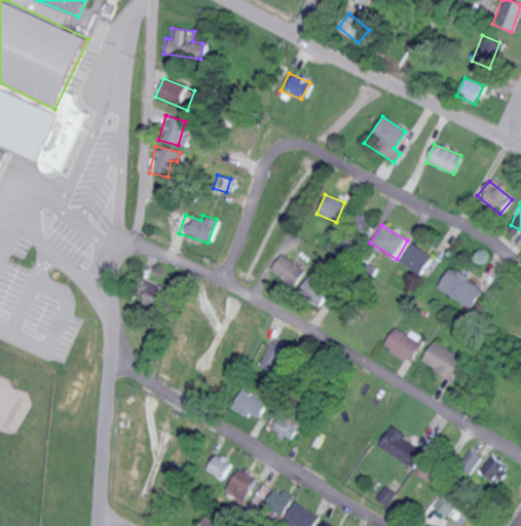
[(418,274),(429,255),(408,245),(398,263),(418,274)]
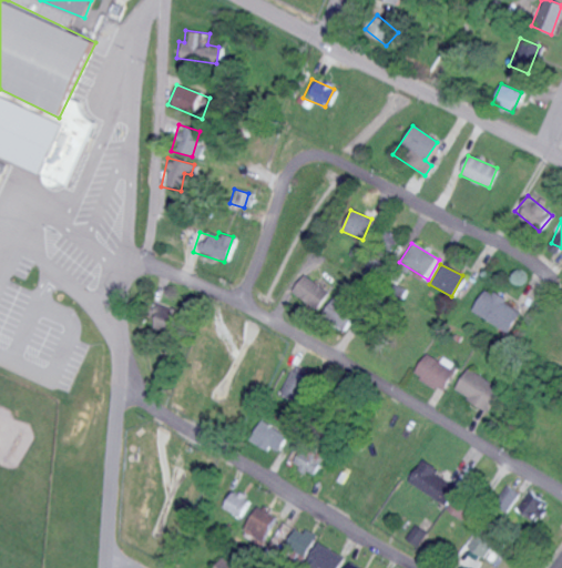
[(288,294),(315,308),(325,291),(299,275),(288,294)]
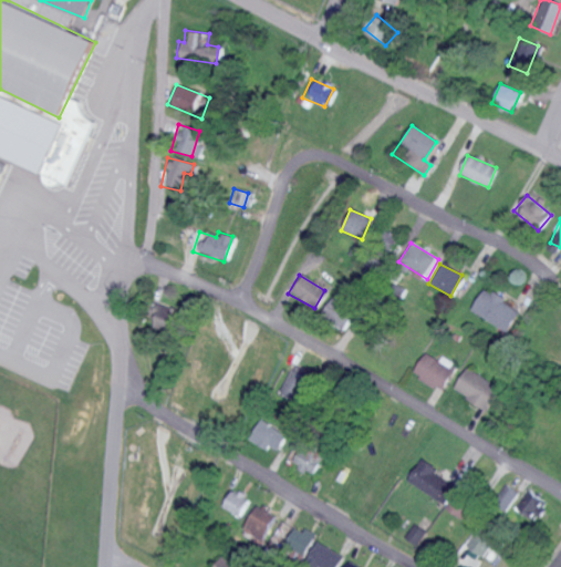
[(519,311),(484,288),(469,310),(505,333),(519,311)]
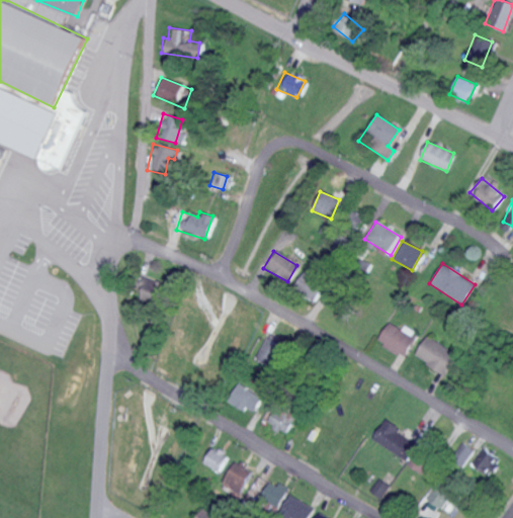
[(314,298),(322,284),(301,272),(292,286),(314,298)]
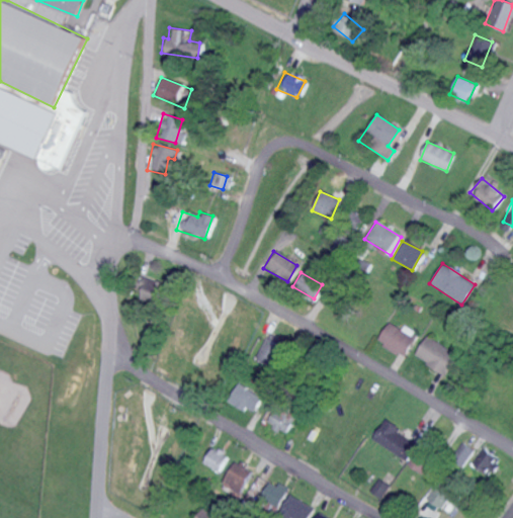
[(133,300),(150,307),(159,283),(141,277),(133,300)]
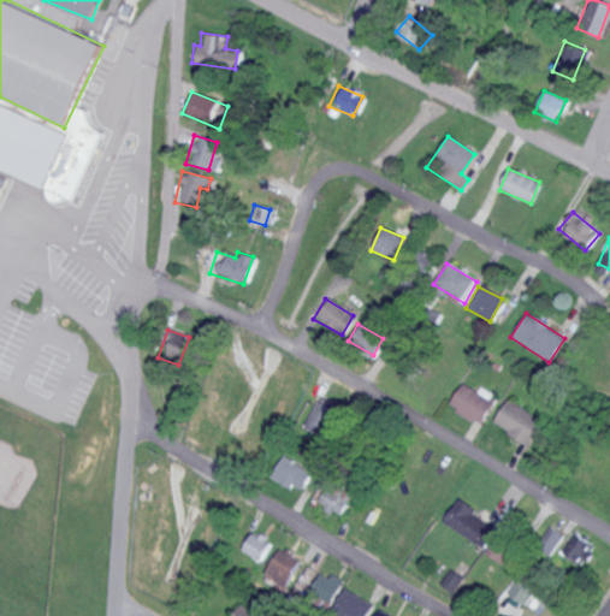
[(479,422),(491,394),(475,386),(474,390),(457,384),(446,409),(479,422)]
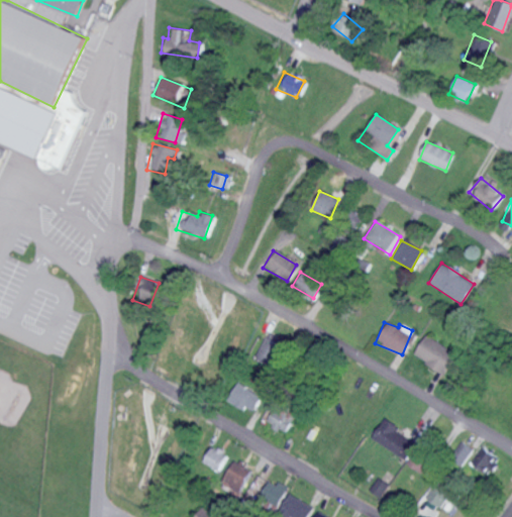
[(279,344),(263,337),(252,357),(268,366),(279,344)]
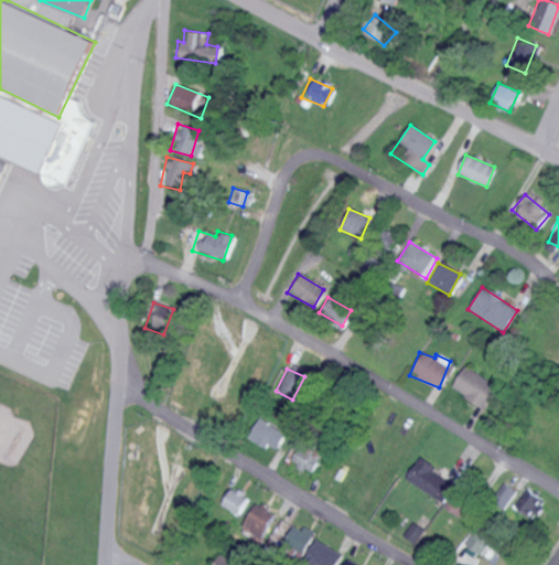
[(450,393),(487,406),(495,382),(459,369),(450,393)]
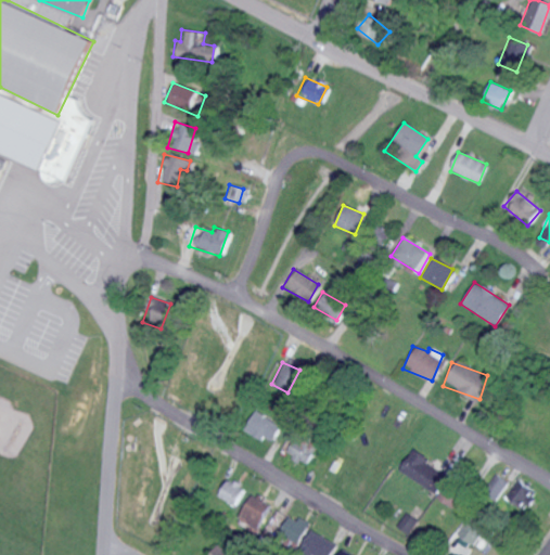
[(268,443),(277,424),(248,412),(241,431),(268,443)]
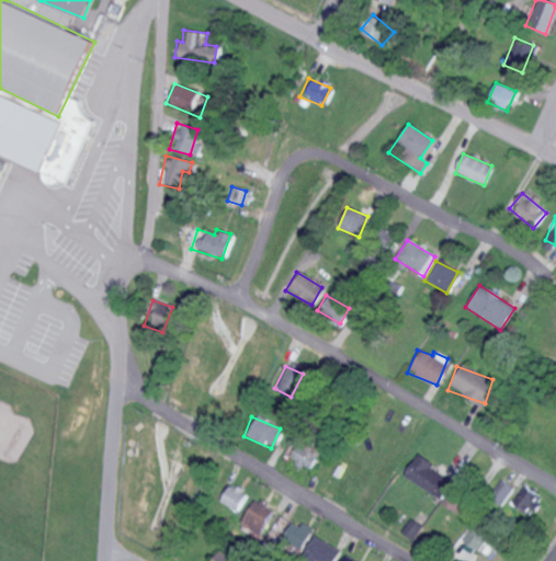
[(307,469),(315,453),(294,443),(286,460),(307,469)]
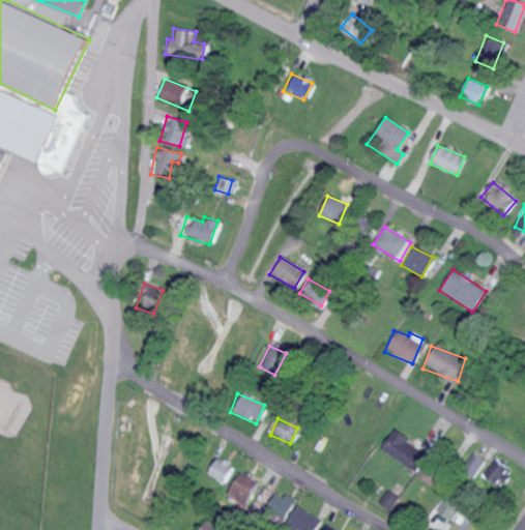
[(414,472),(426,454),(391,432),(380,449),(414,472)]
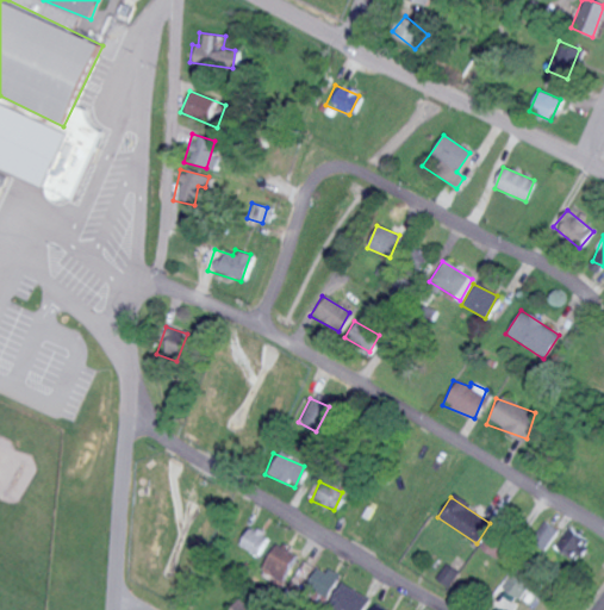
[(555,530),(543,522),(529,541),(542,549),(555,530)]
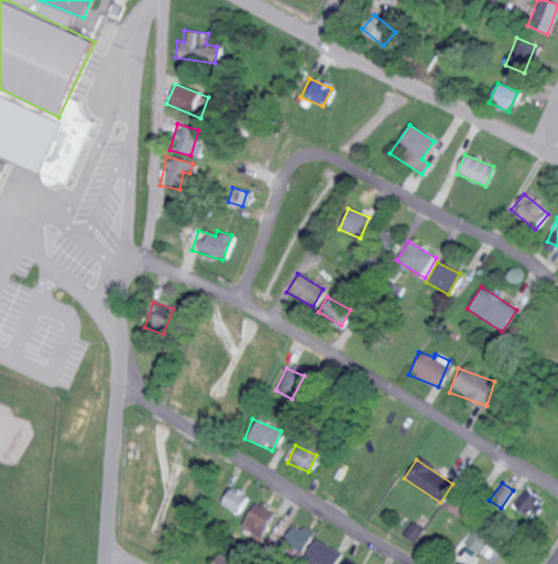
[(217,506),(234,513),(242,496),(225,487),(217,506)]
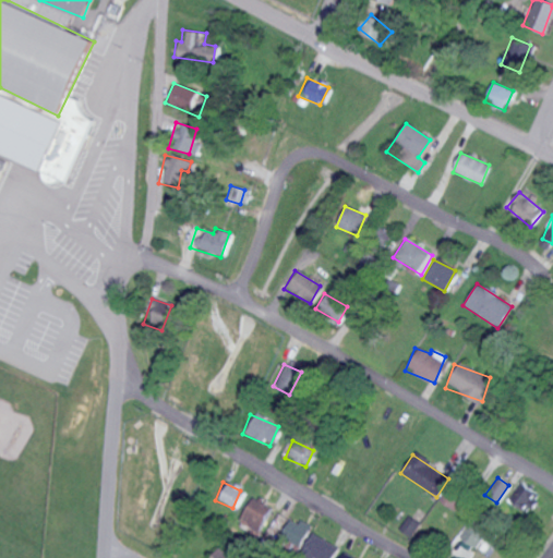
[(507,501),(527,513),(539,495),(518,482),(507,501)]
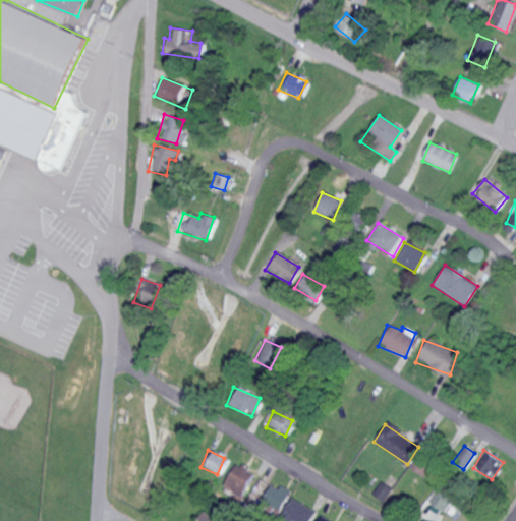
[(408,466),(422,475),(431,462),(416,453),(408,466)]
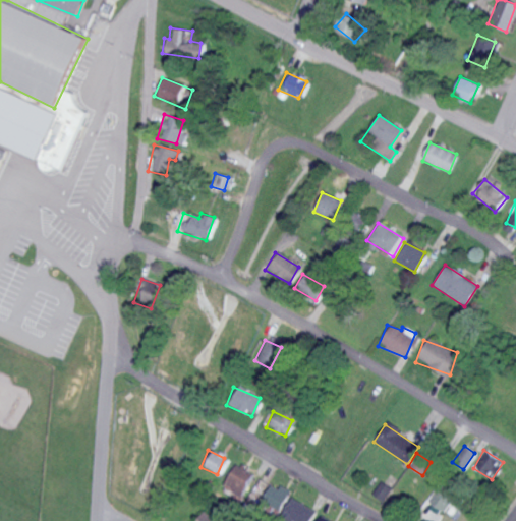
[(233,464),(218,490),(236,500),(250,473),(233,464)]
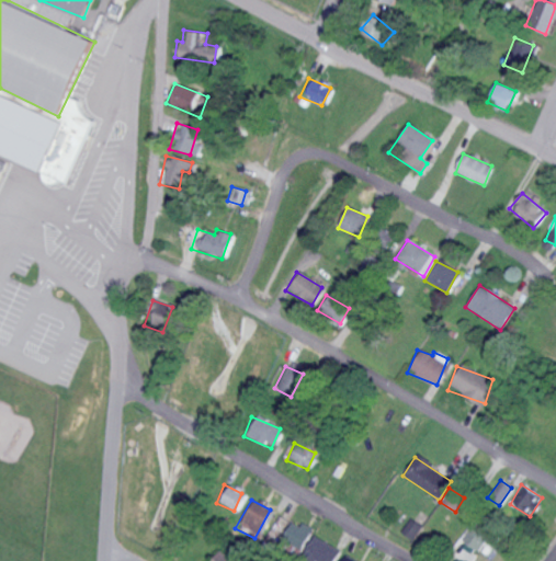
[(309,528),(298,523),(295,528),(274,516),(263,536),(295,553),(309,528)]
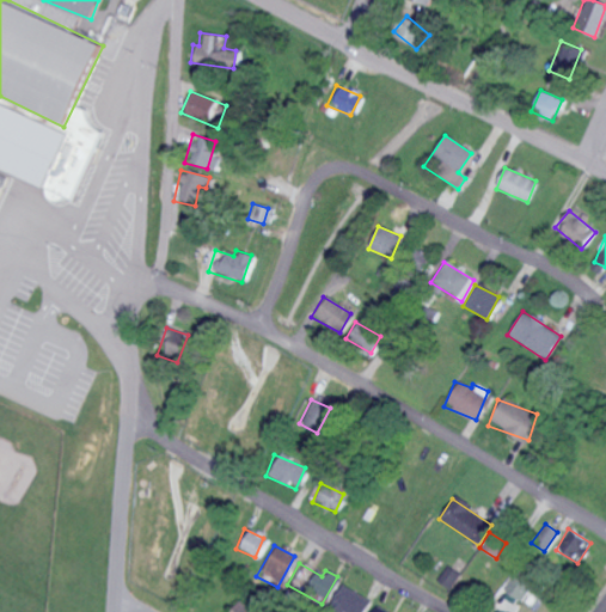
[(496,592),(516,606),(531,585),(510,570),(496,592)]
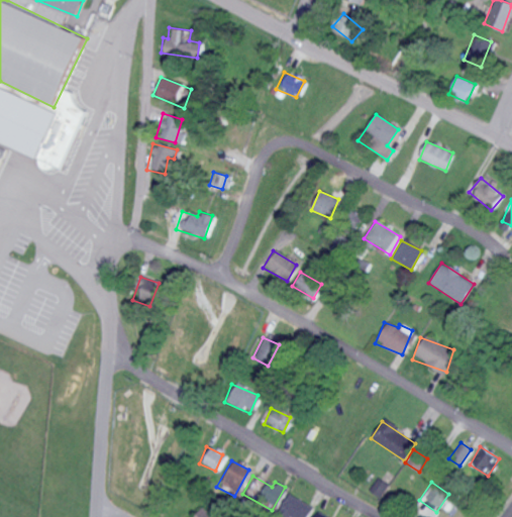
[(279,509),(288,514),(286,516),(305,516),(311,506),(287,494),(279,509)]
